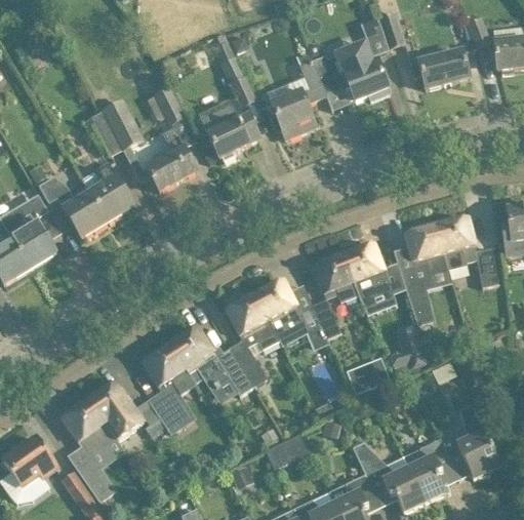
[(358,0),(362,9),(373,4),(371,0),(358,0)]
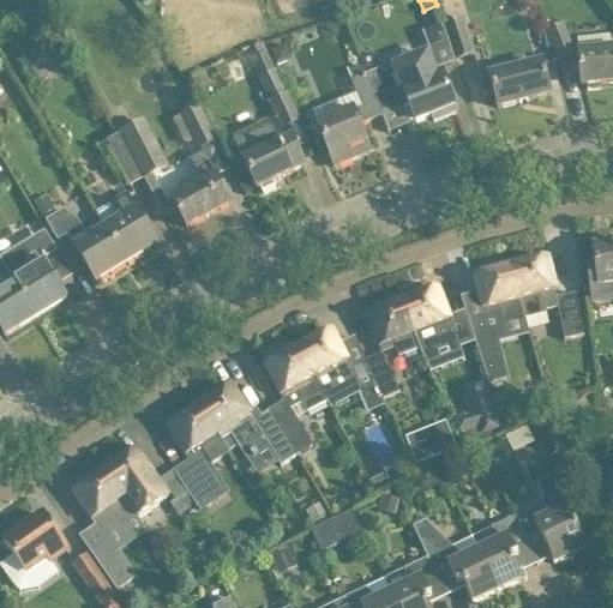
[(462,13),(443,19),(455,56),(474,50),(462,13)]
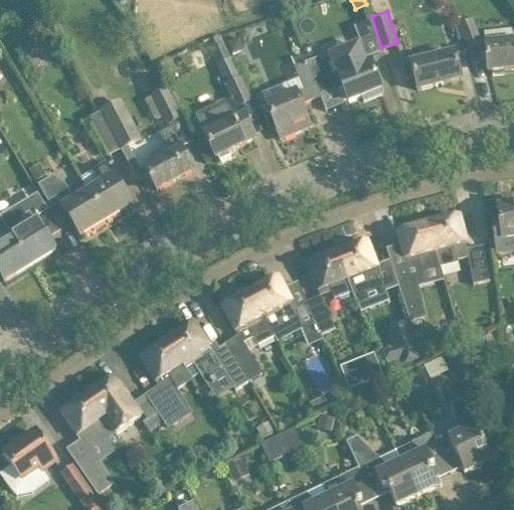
[(459,21),(467,46),(481,41),(472,16),(470,17),(459,21)]
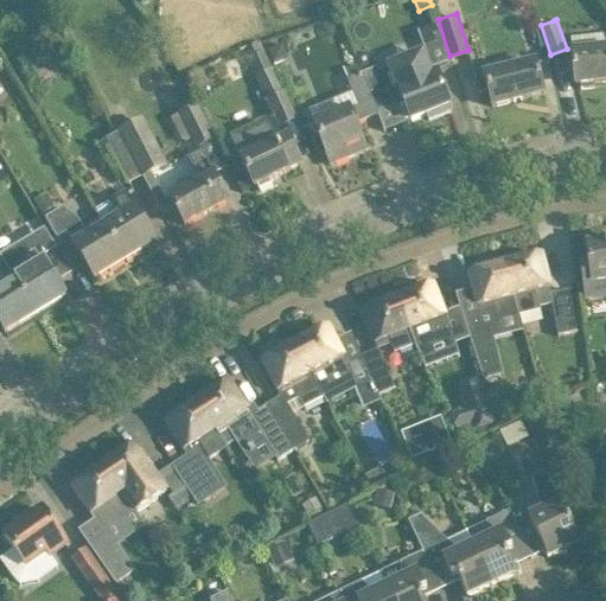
[(605,43),(571,48),(572,57),(575,81),(605,77),(605,29),(605,30),(605,36),(605,43)]
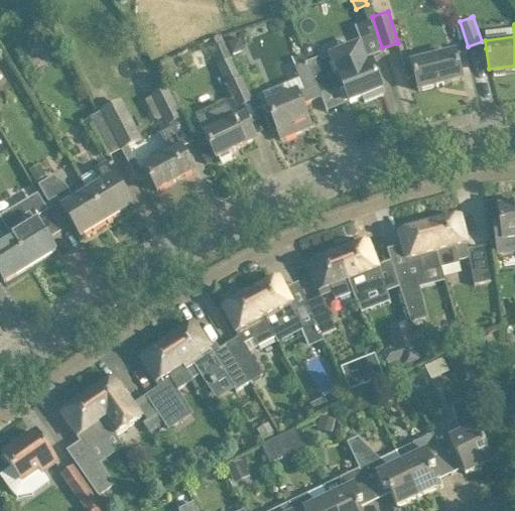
[(249,97),(240,75),(241,75),(225,39),(224,39),(220,32),(211,37),(215,44),(211,46),(217,60),(216,60),(226,82),(237,103),(249,97)]
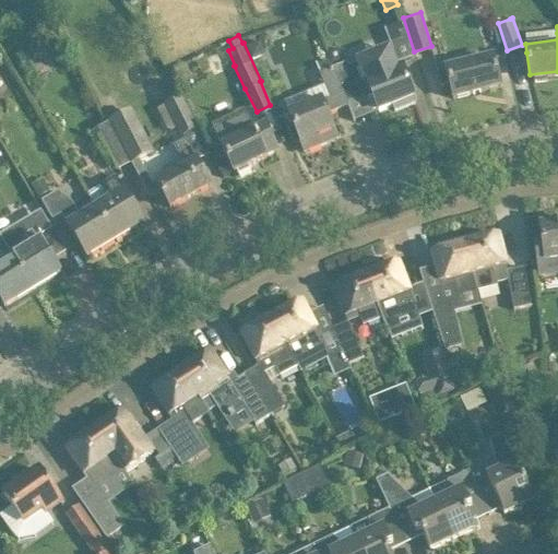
[(252,55),(264,50),(259,37),(247,42),(252,55)]
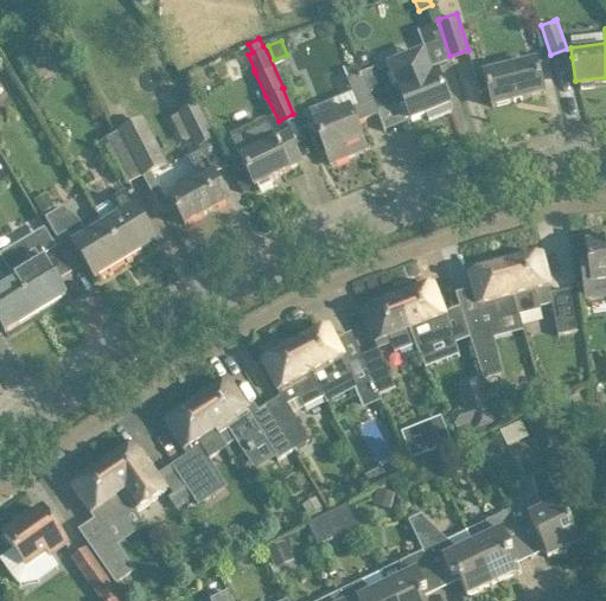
[(450,57),(448,56),(444,42),(426,50),(425,50),(423,45),(386,61),(387,64),(378,68),(376,62),(361,69),(377,110),(393,103),(391,101),(402,97),(410,115),(422,110),(422,113),(450,102),(448,100),(450,100),(440,77),(437,70),(435,68),(432,68),(431,64),(450,57)]
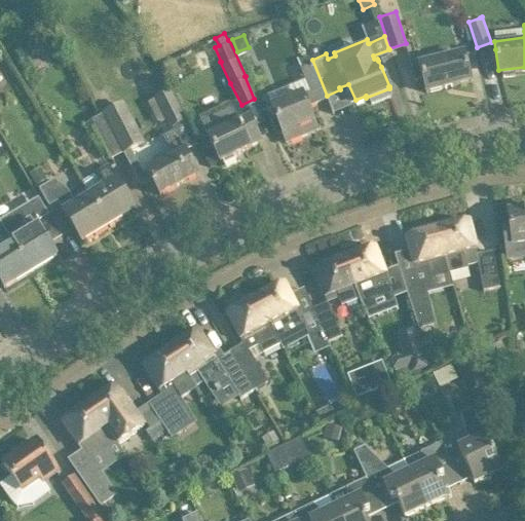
[(317,41),(307,45),(311,57),(322,52),(317,41)]
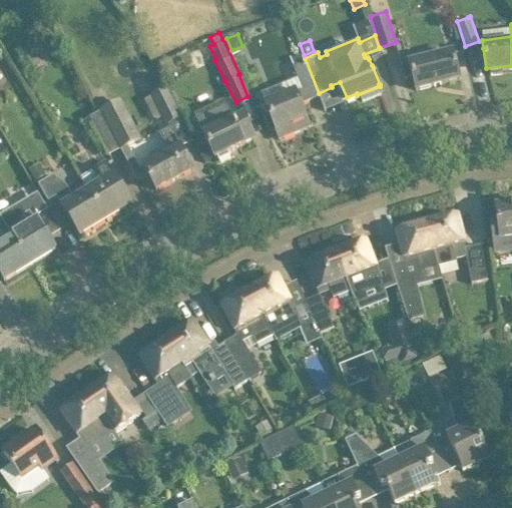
[(409,60),(410,66),(415,86),(459,75),(452,49),(409,60)]
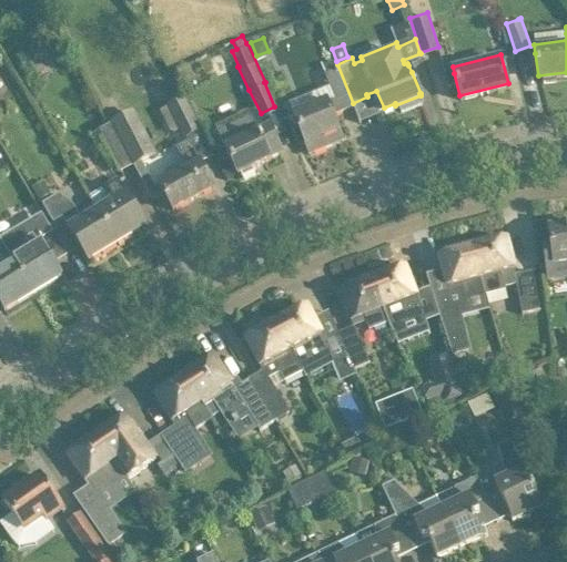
[(306,91),(289,99),(293,111),(301,129),(309,150),(331,141),(327,131),(337,126),(332,111),(353,103),(337,64),(326,69),(324,70),(328,82),(333,93),(311,102),(306,91)]
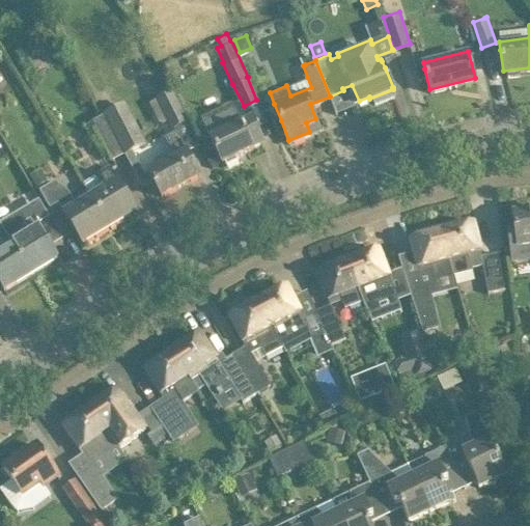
[(186,117),(170,88),(155,97),(171,126),(186,117)]
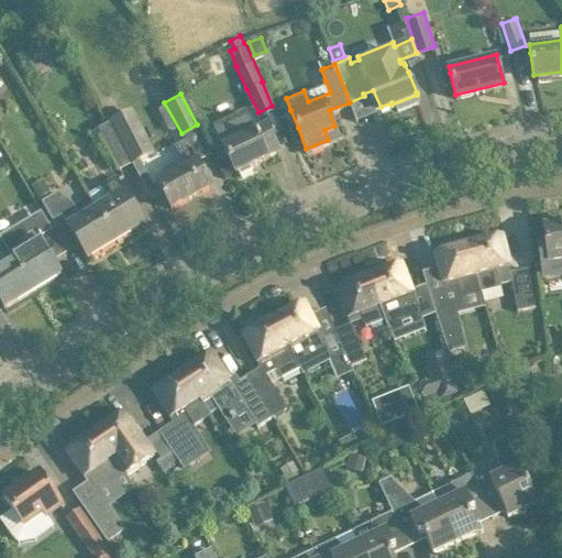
[(139,155),(153,148),(131,107),(109,119),(130,160),(131,160),(150,195),(162,188),(156,179),(152,182),(139,155)]
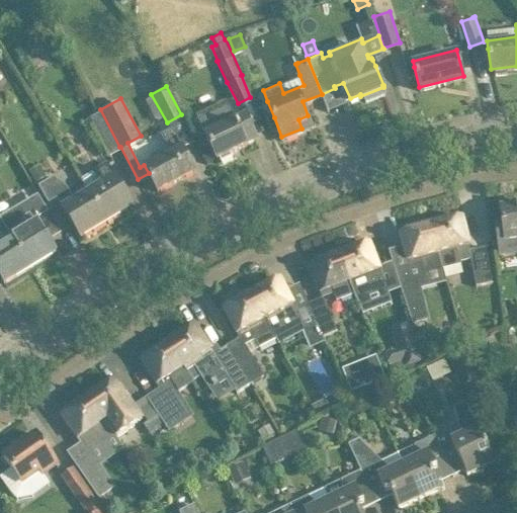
[(109,153),(119,147),(100,109),(89,115),(109,153)]
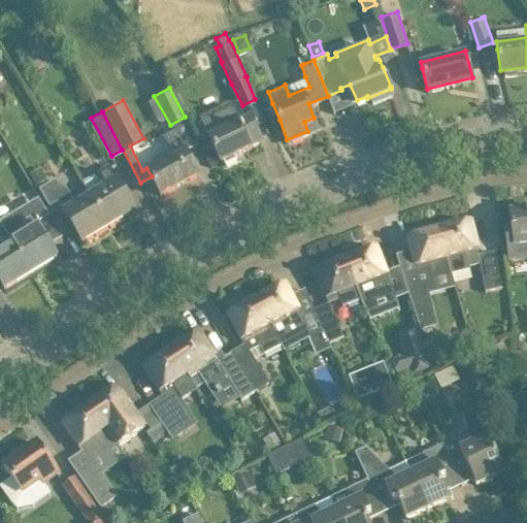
[(261,138),(252,120),(250,115),(239,120),(239,119),(225,126),(220,113),(202,121),(208,133),(220,159),(251,144),(251,143),(261,138)]
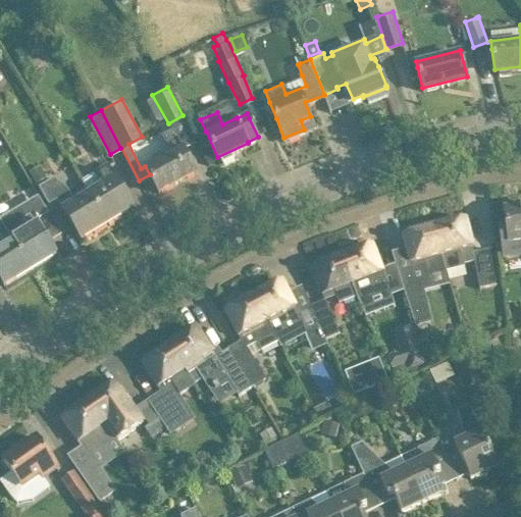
[(186,151),(180,141),(172,126),(161,133),(169,147),(171,151),(145,166),(150,174),(158,190),(196,169),(186,151)]
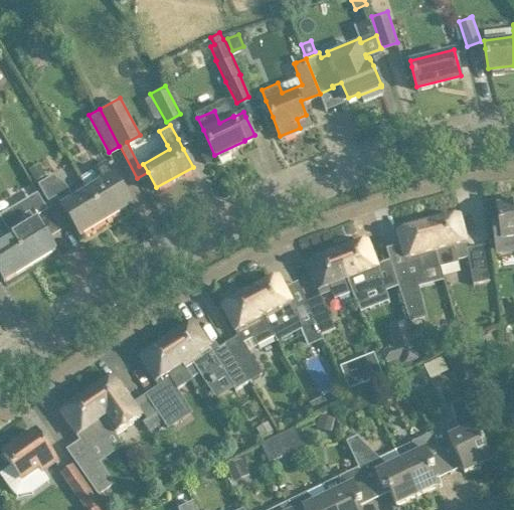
[(131,201),(105,158),(91,166),(92,167),(79,174),(88,189),(105,217),(131,201)]
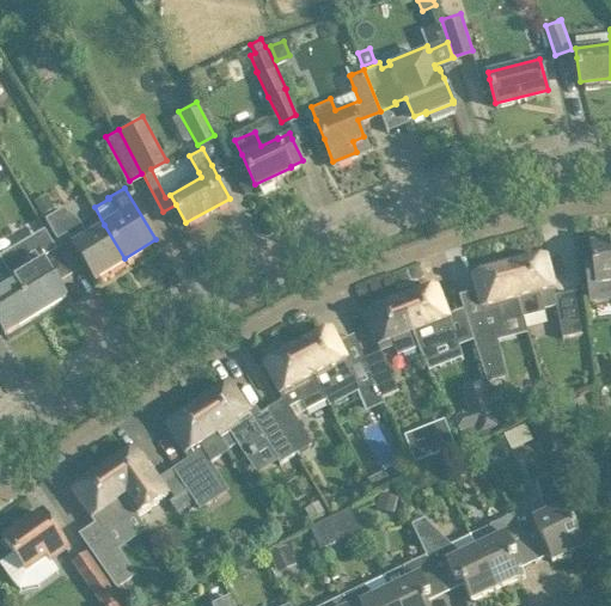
[(46,190),(32,197),(41,212),(53,204),(46,190)]
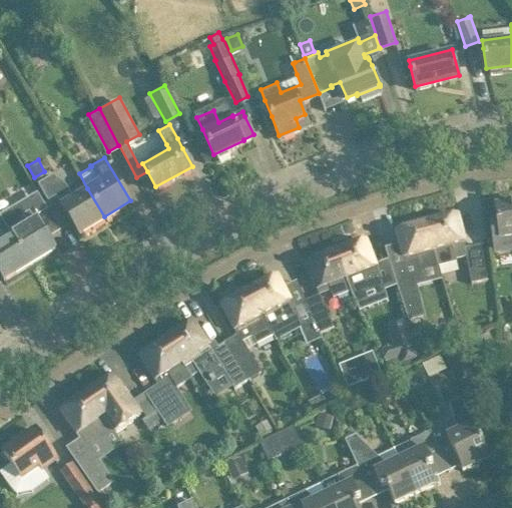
[(48,197),(43,200),(57,222),(69,215),(79,231),(104,216),(87,188),(74,196),(64,180),(52,172),(38,180),(48,197)]
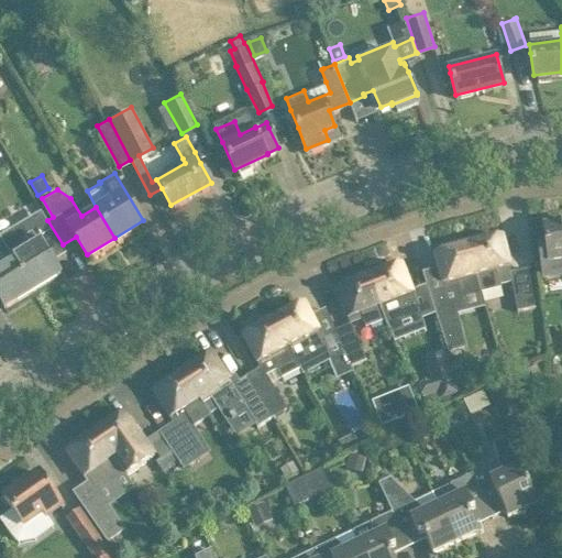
[(41,225),(33,212),(13,225),(18,231),(3,240),(13,256),(31,287),(59,271),(48,252),(63,244),(47,220),(41,225)]
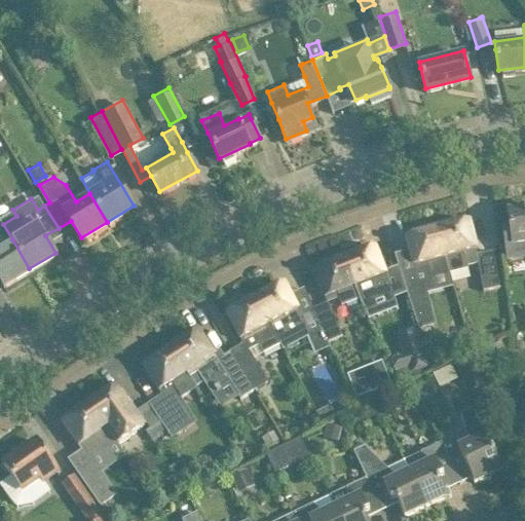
[(524,206),(508,209),(510,225),(502,226),(505,244),(507,255),(524,252),(524,206)]
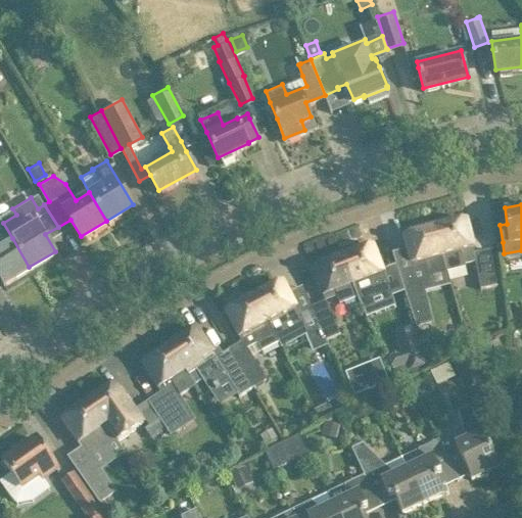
[(480,285),(496,282),(489,246),(474,249),(473,243),(466,216),(434,224),(445,268),(465,263),(464,262),(474,259),(480,285)]
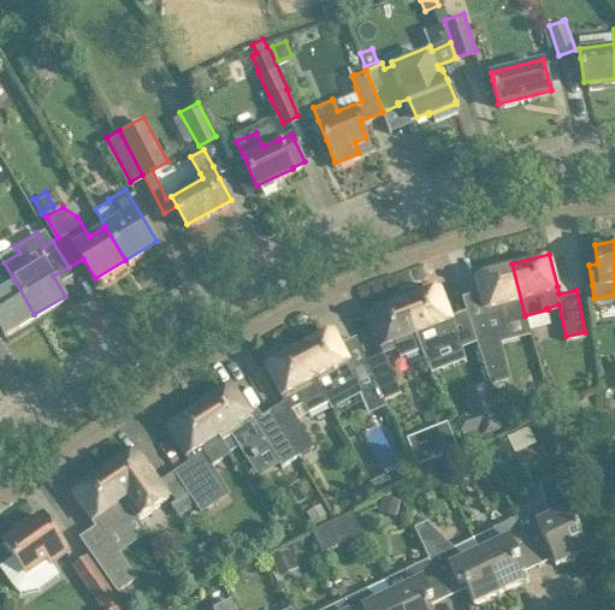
[(0,326),(4,333),(34,314),(15,280),(4,262),(0,256),(0,326)]
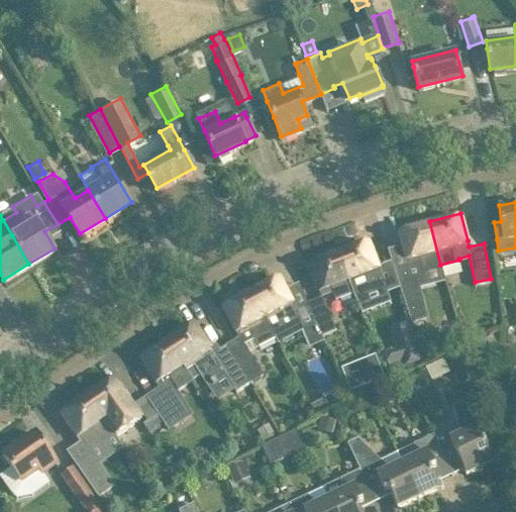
[(416,272),(440,265),(429,221),(399,229),(404,249),(406,257),(407,263),(394,267),(405,304),(411,320),(428,316),(420,285),(416,272)]
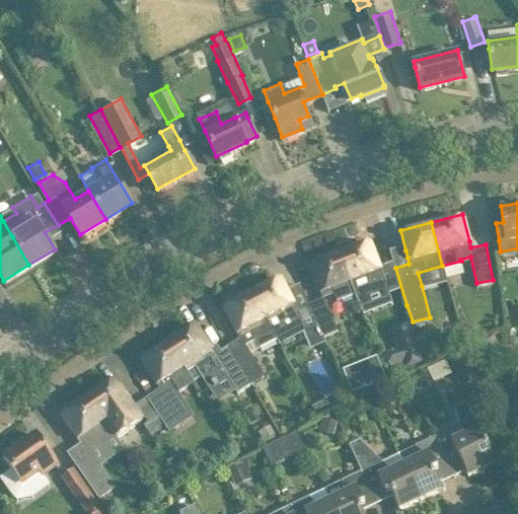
[(340,251),(357,297),(386,286),(369,240),(340,251)]
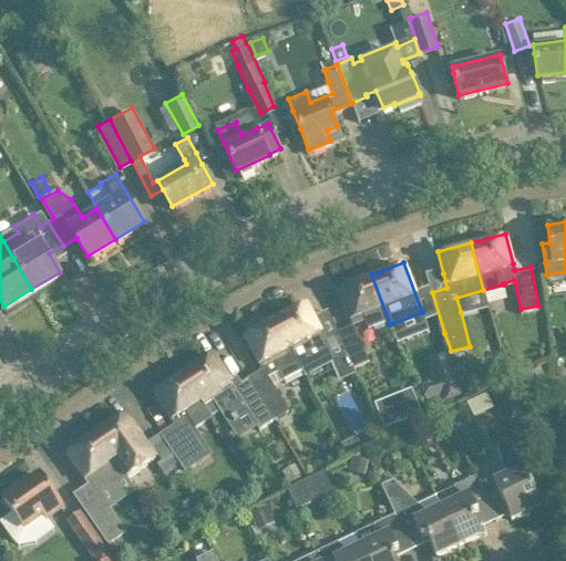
[(388,318),(371,274),(338,288),(351,322),(337,328),(352,365),(369,357),(353,321),(364,317),(368,324),(388,318)]
